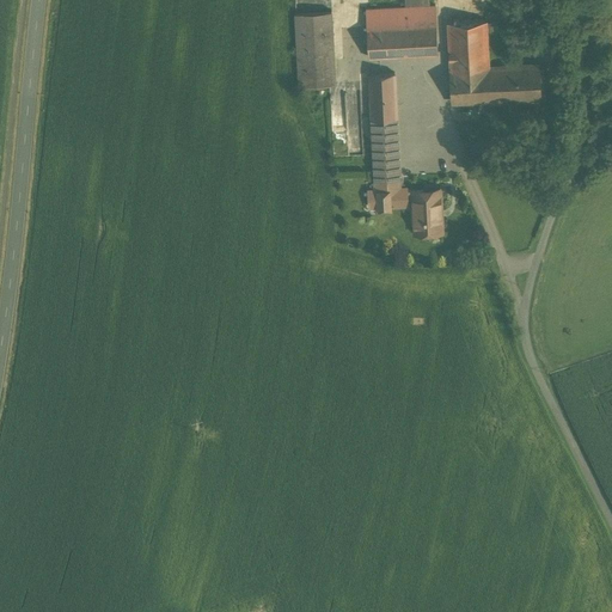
[(427,0),(405,0),(407,5),(367,7),(369,56),(438,53),(435,5),(428,5),(427,0)]
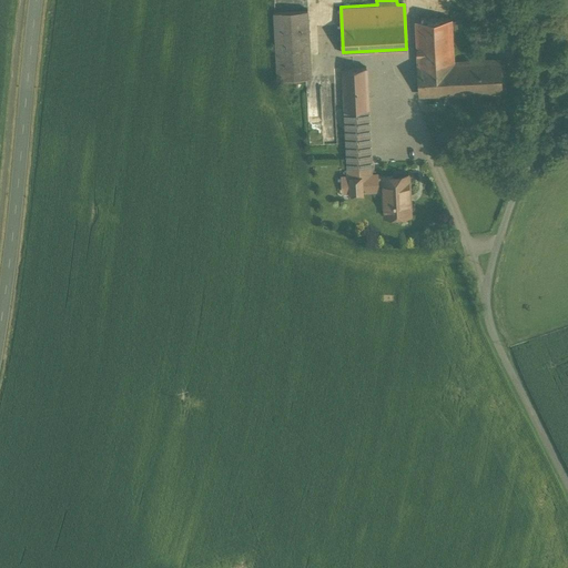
[(307,10),(274,12),(277,79),(311,78),(307,10)]
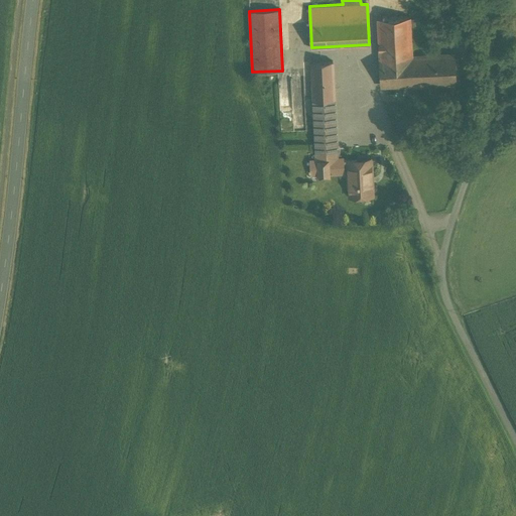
[(410,17),(378,19),(381,86),(412,84),(413,87),(435,86),(434,83),(456,82),(455,54),(412,56),(410,17)]
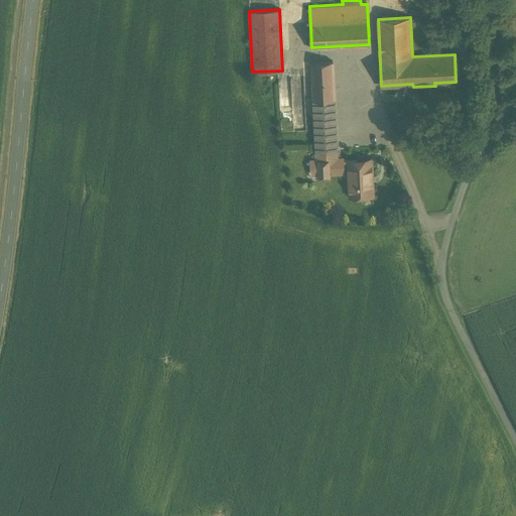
[(333,60),(311,61),(316,151),(336,150),(337,150),(333,60)]
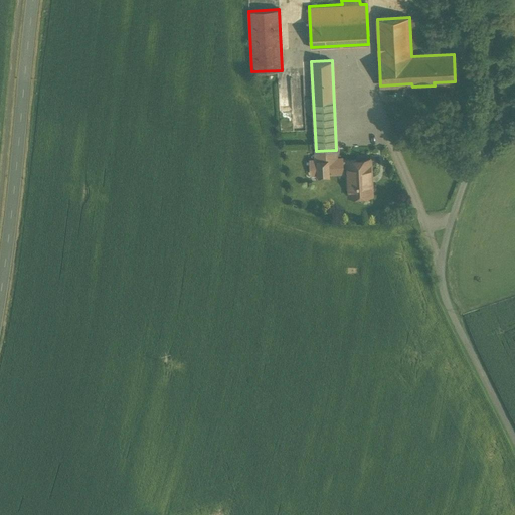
[(342,165),(348,165),(348,159),(336,160),(335,150),(316,151),(316,160),(310,160),(311,171),(318,170),(318,175),(329,175),(329,173),(343,172),(342,165)]
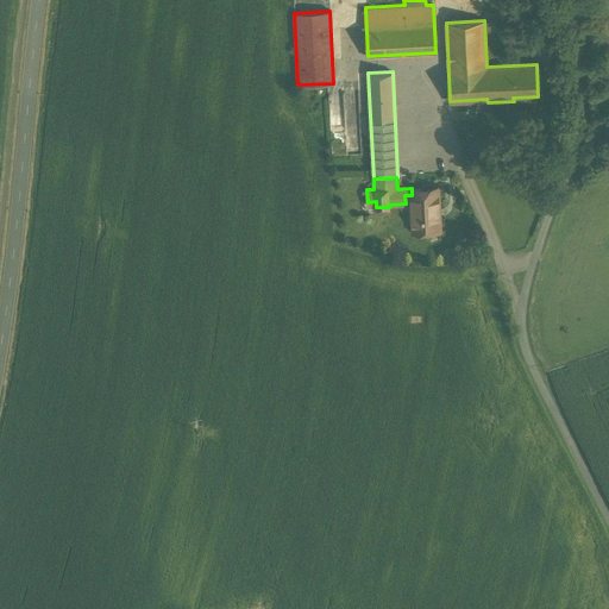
[(438,187),(410,188),(412,188),(412,195),(412,206),(410,207),(410,218),(413,219),(413,231),(416,233),(426,233),(428,230),(440,230),(438,187)]
